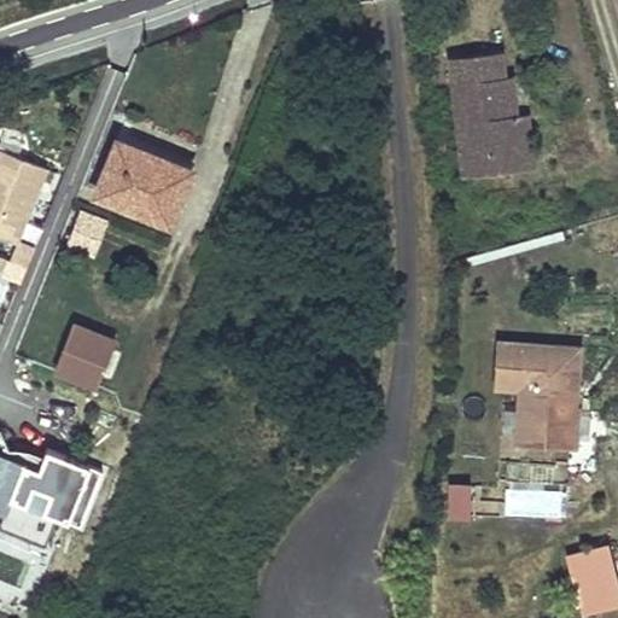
[(508,115),(505,76),(501,51),(447,57),(459,176),(522,169),(516,115),(508,115)]
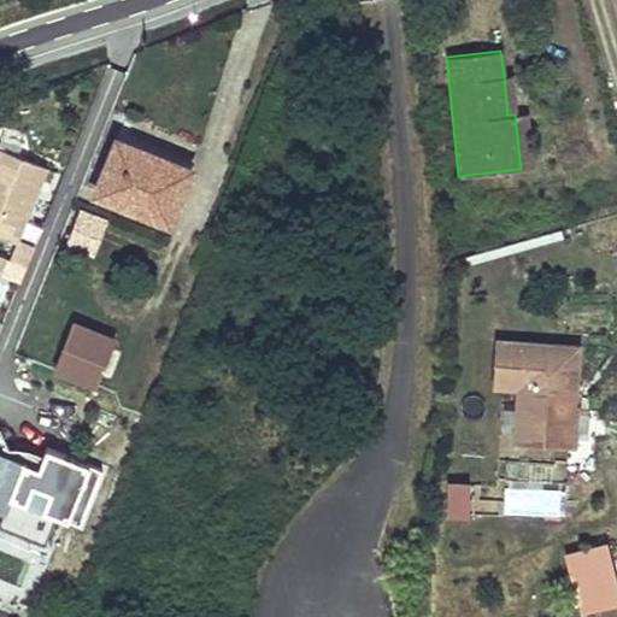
[(515,115),(510,75),(504,76),(507,115),(515,115)]
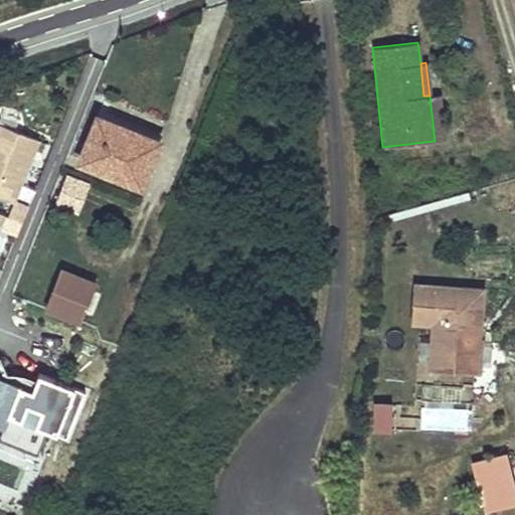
[(444,141),(439,95),(430,96),(435,141),(444,141)]
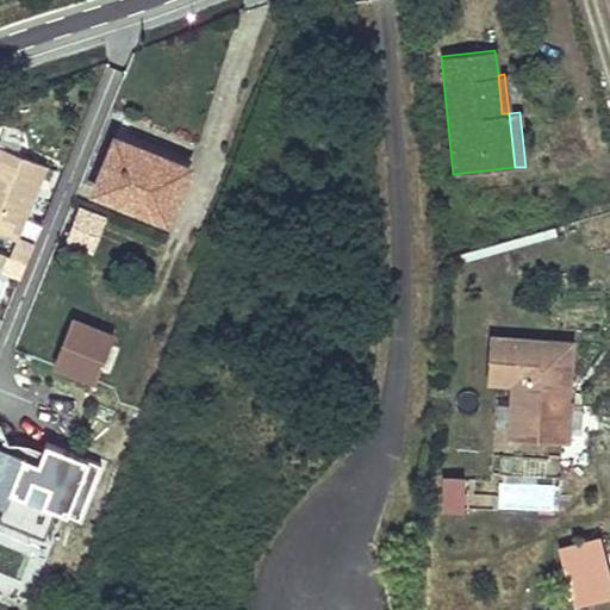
[(167,219),(187,168),(116,138),(95,191),(167,219)]
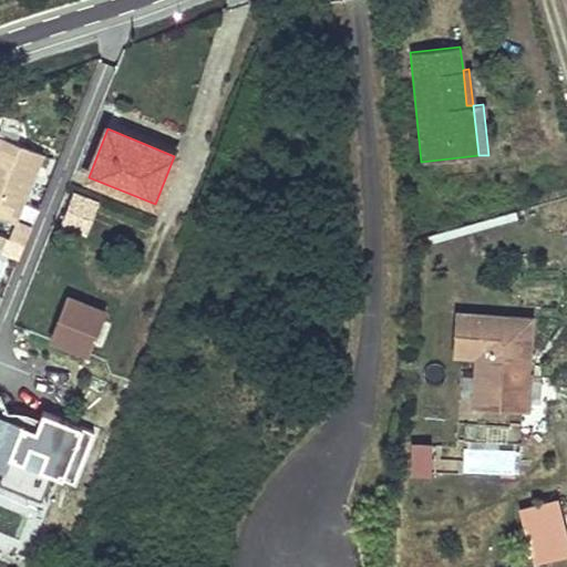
[(40,154),(0,137),(0,217),(13,223),(40,154)]
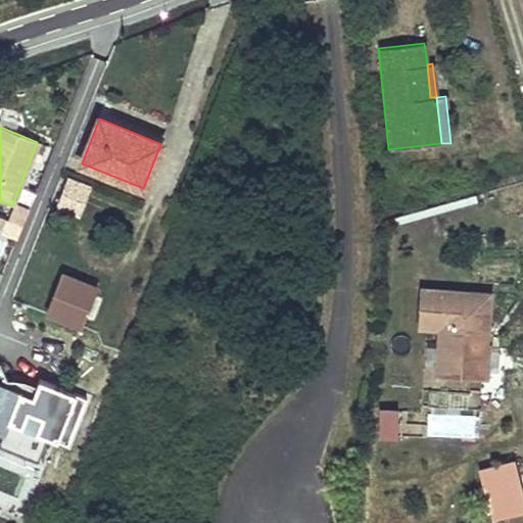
[(92,188),(68,179),(55,211),(79,221),(92,188)]
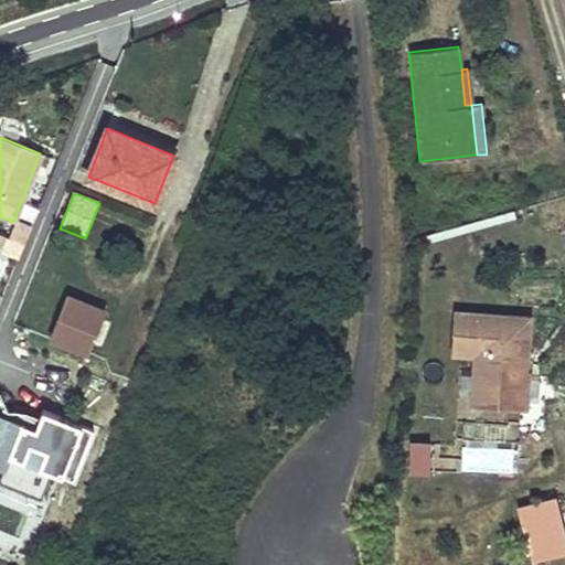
[(10,238),(23,244),(30,230),(16,224),(10,238)]
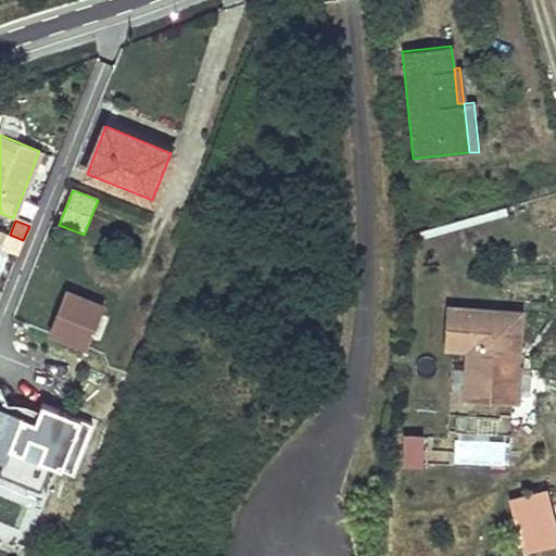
[(10,235),(7,234),(2,247),(19,253),(23,240),(10,235)]
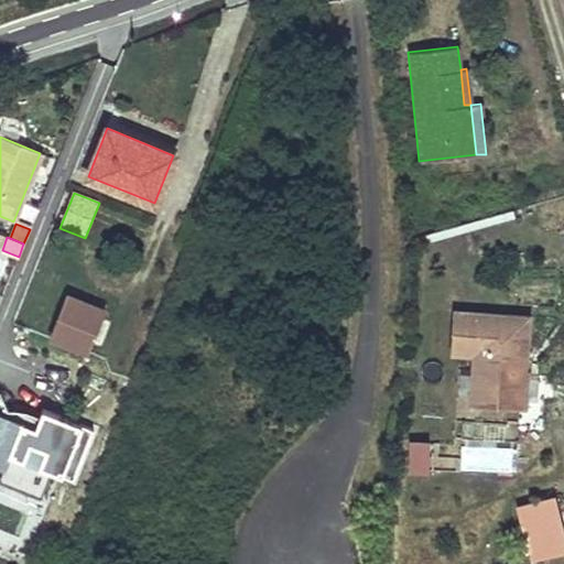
[(104,308),(69,295),(53,337),(87,350),(104,308)]
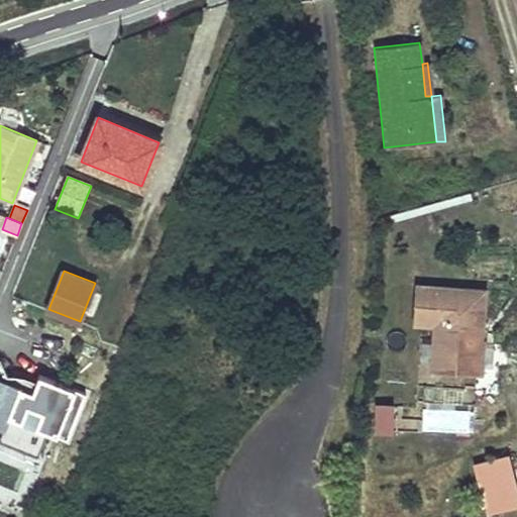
[(477,372),(482,292),(416,287),(416,288),(413,322),(435,324),(432,369),(476,372),(477,372)]
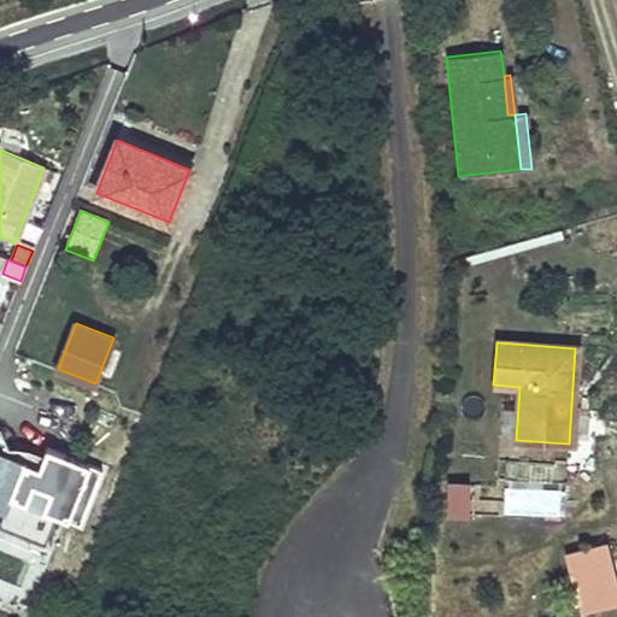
[(0,501),(9,506),(3,523),(46,540),(57,510),(82,521),(100,470),(50,446),(45,453),(7,446),(0,430),(0,501)]
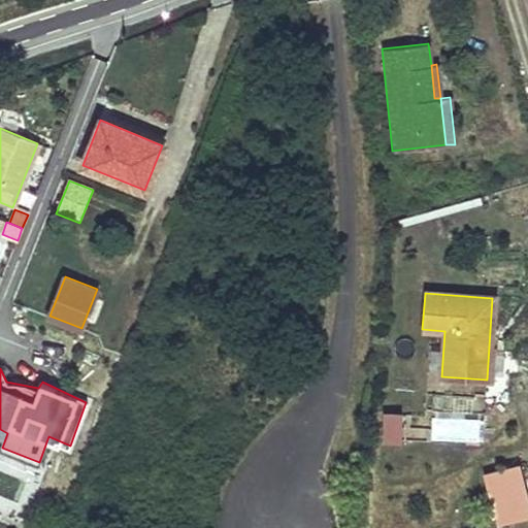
[(401,416),(384,416),(384,446),(400,447),(401,416)]
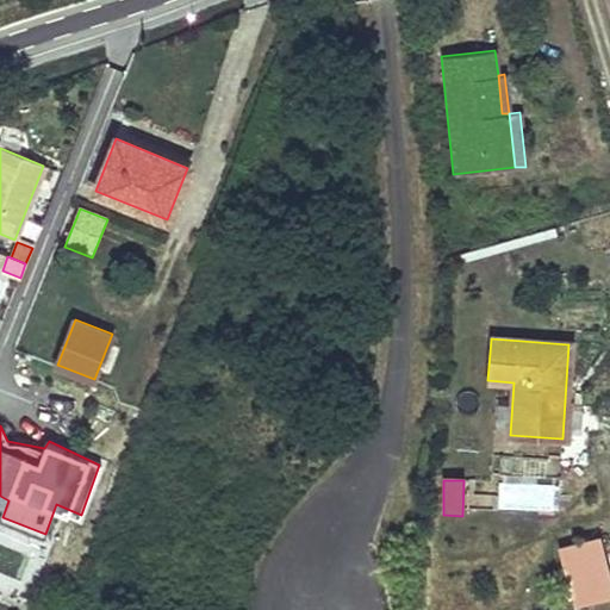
[(609,582),(598,536),(560,545),(576,607),(609,597),(609,582)]
